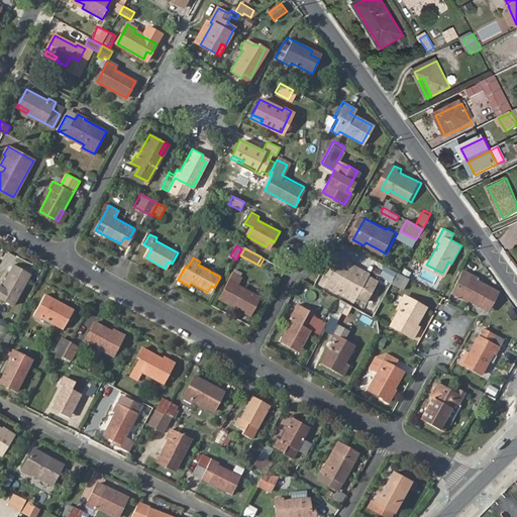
[(445,275),(451,264),(448,262),(442,273),(445,275)]
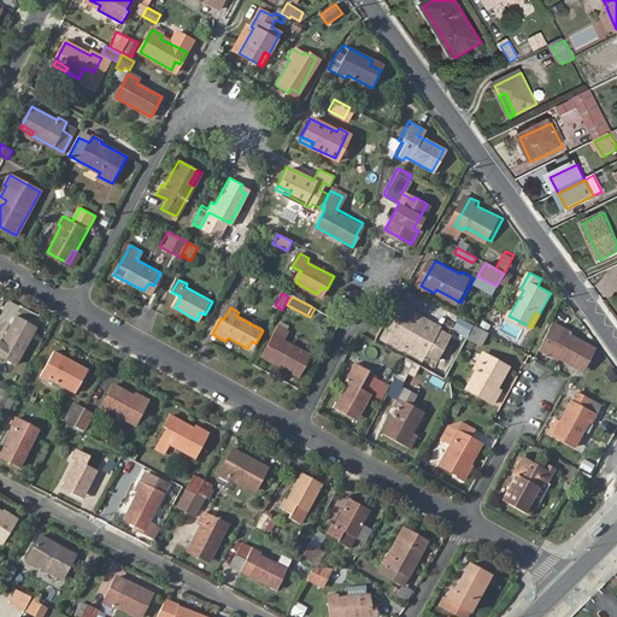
[(430,328),(405,313),(389,341),(404,350),(407,344),(427,354),(441,330),(432,324),(430,328)]
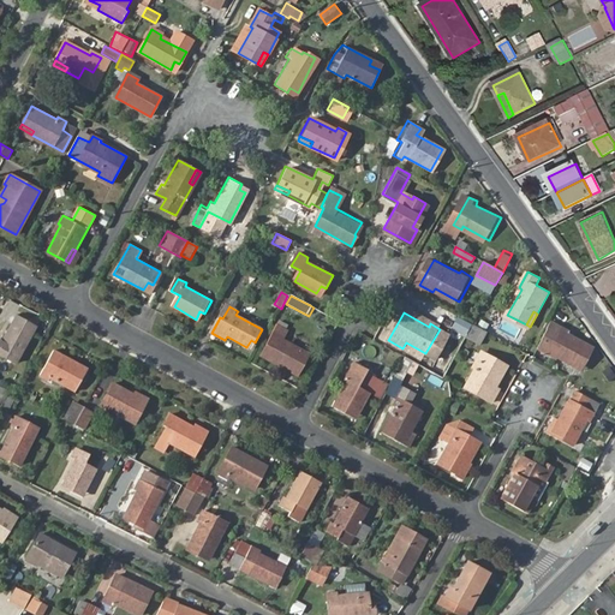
[(28,326),(30,322),(16,314),(3,341),(0,339),(0,352),(17,362),(35,330),(28,326)]
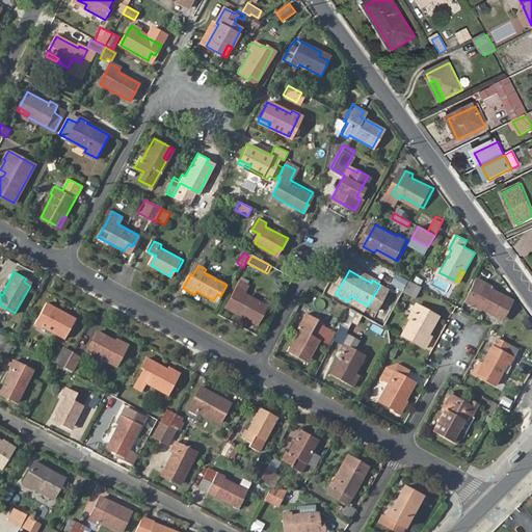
[(244,277),(228,308),(258,324),(267,307),(245,294),(249,285),(248,285),(249,281),(244,277)]
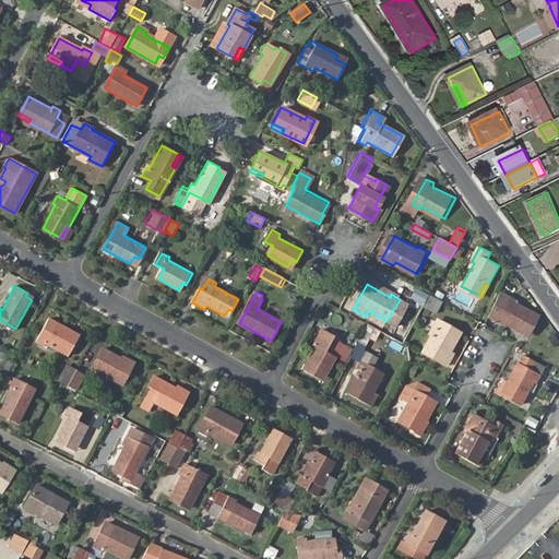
[(518,300),(500,292),(498,296),(487,317),(504,325),(506,324),(516,330),(519,326),(530,333),(539,317),(516,302),(518,300)]
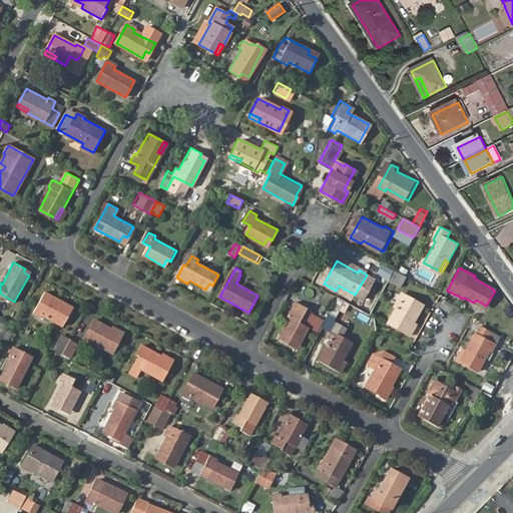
[(403,282),(406,277),(395,271),(388,282),(401,288),(404,282),(403,282)]
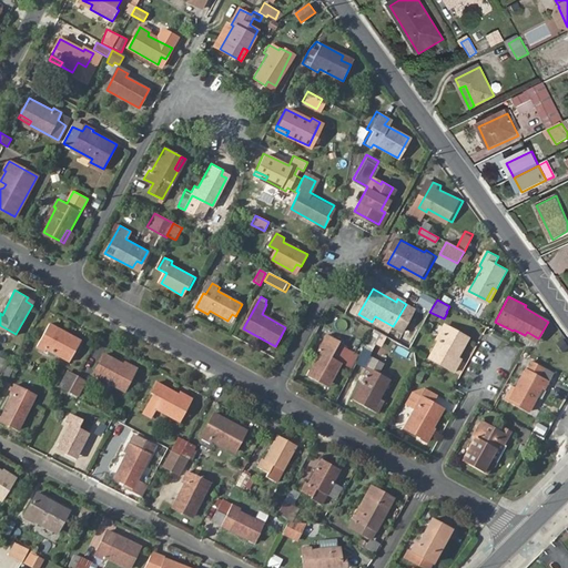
[(67,336),(68,332),(48,322),(36,345),(43,350),(44,346),(69,359),(78,343),(67,336)]
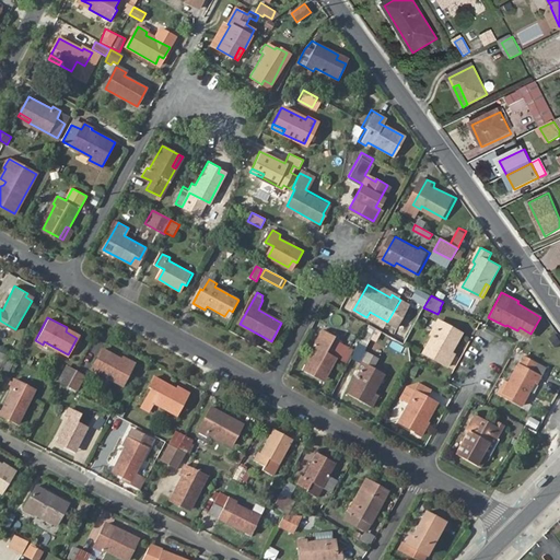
[(448,354),(453,357),(463,338),(441,325),(436,333),(439,334),(426,357),(443,366),(448,354)]
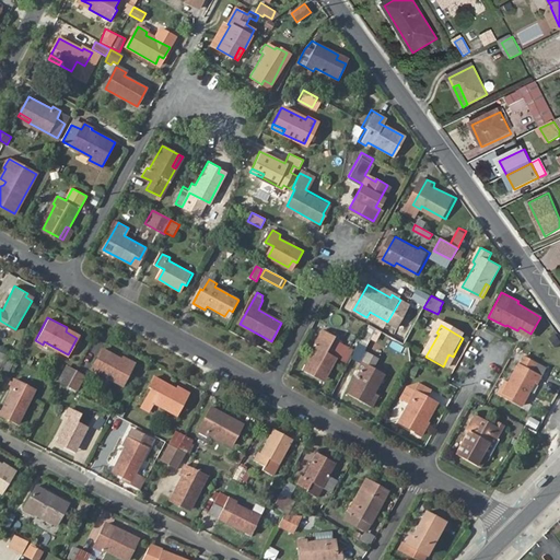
[(79,334),(67,327),(66,331),(77,338),(79,334)]
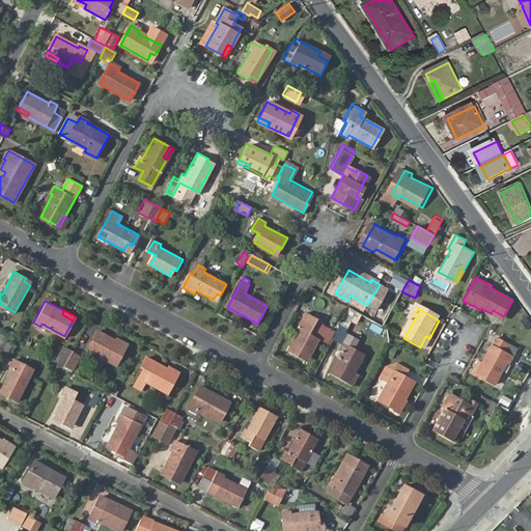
[(502,319),(503,316),(493,310),(491,313),(502,319)]
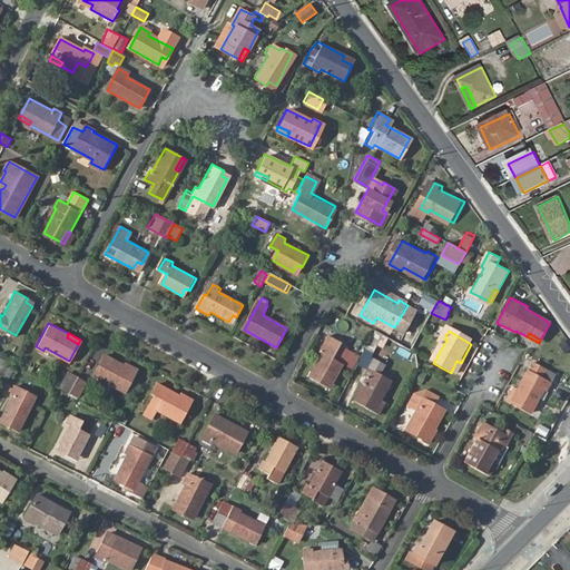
[(335,361),(342,346),(343,344),(332,337),(323,354),(325,355),(312,380),(330,390),(336,377),(340,380),(346,366),(335,361)]
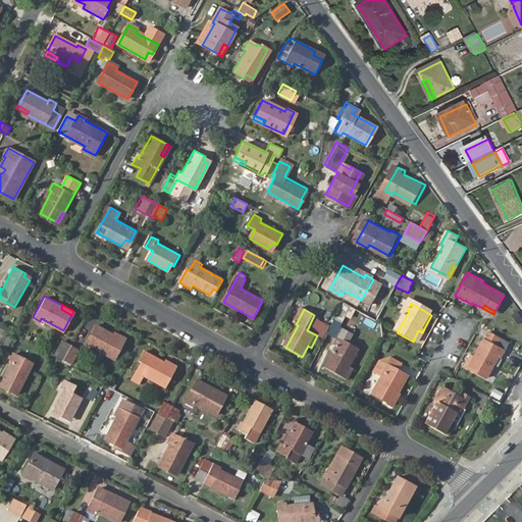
[(323,323),(313,317),(307,330),(317,335),(323,323)]
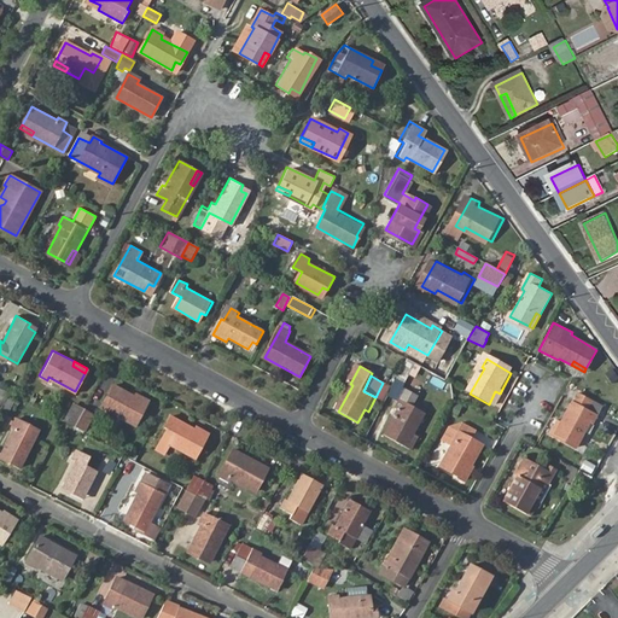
[(114,383),(100,408),(109,413),(110,410),(136,425),(150,400),(136,392),(135,395),(114,383)]
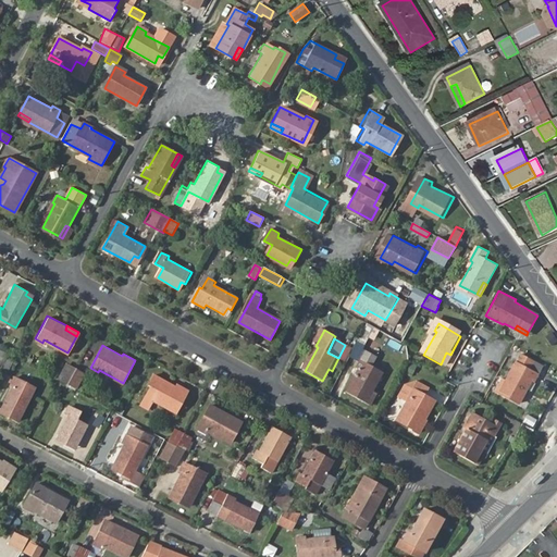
[(444,367),(450,355),(446,353),(441,364),(444,367)]
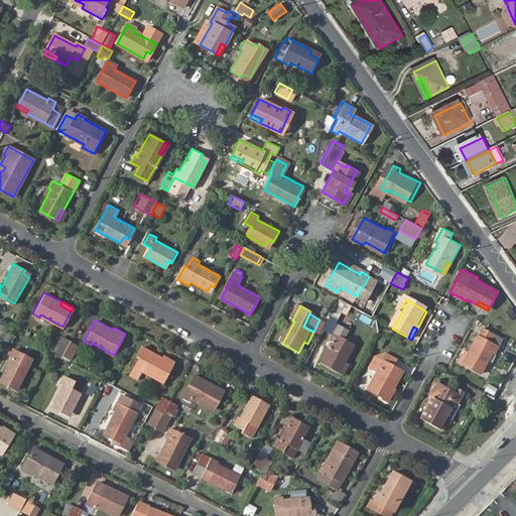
[(476,337),(466,355),(469,357),(463,368),(478,376),(490,355),(492,356),(497,349),(488,344),(492,336),(481,330),(477,338),(476,337)]
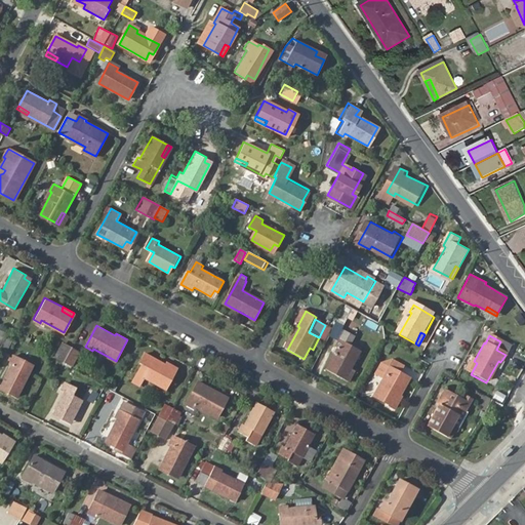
[(11,342),(5,339),(0,348),(0,352),(5,355),(11,342)]
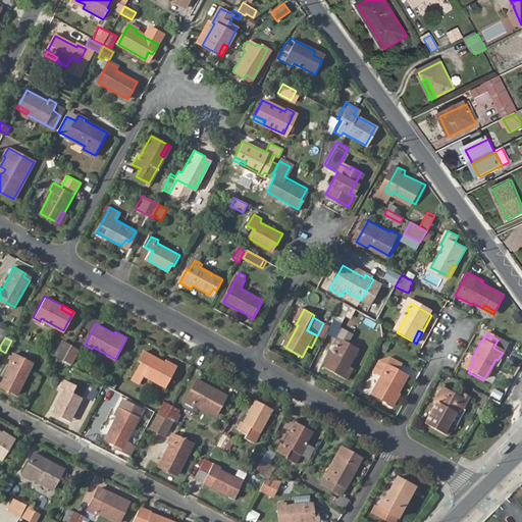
[(337,347),(325,369),(347,380),(353,369),(350,367),(360,349),(338,337),(334,346),(337,347)]
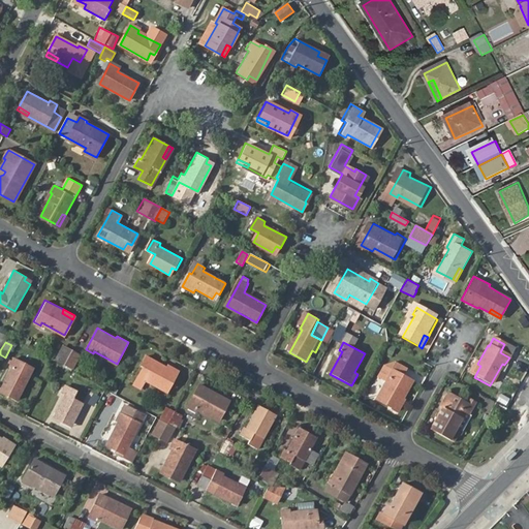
[(66,365),(66,364),(65,363),(71,350),(63,346),(56,360),(66,365)]
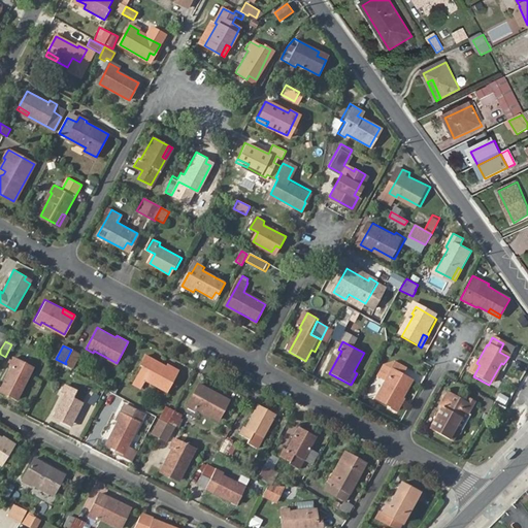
[(79,353),(73,350),(66,363),(72,366),(79,353)]
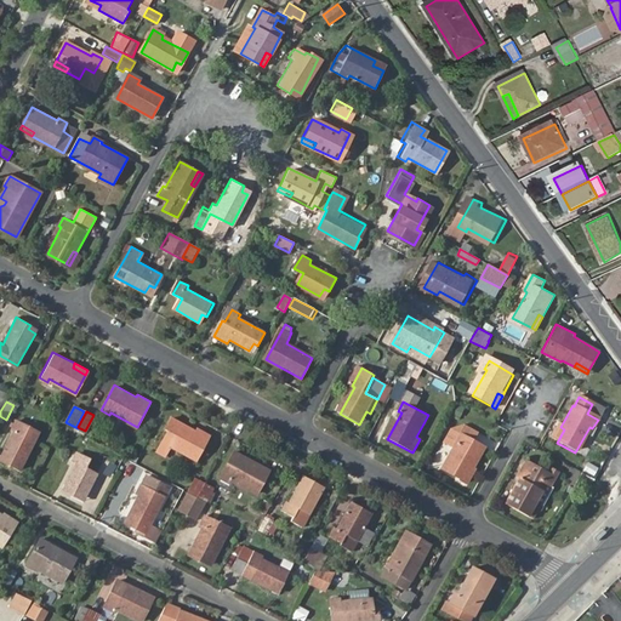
[(366,411),(359,425),(363,426),(370,414),(366,411)]
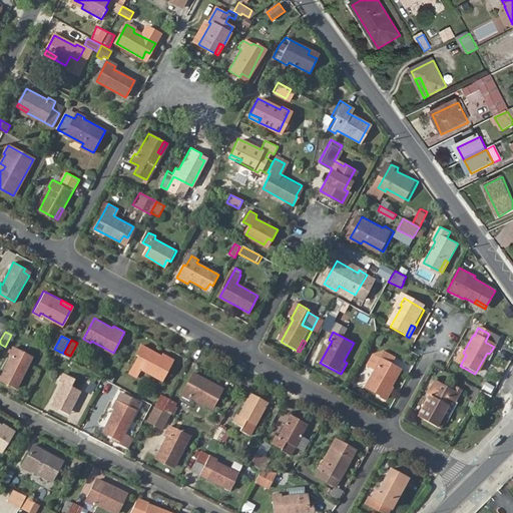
[(140,356),(131,372),(139,377),(144,369),(164,380),(175,359),(164,353),(162,356),(143,345),(138,355),(140,356)]
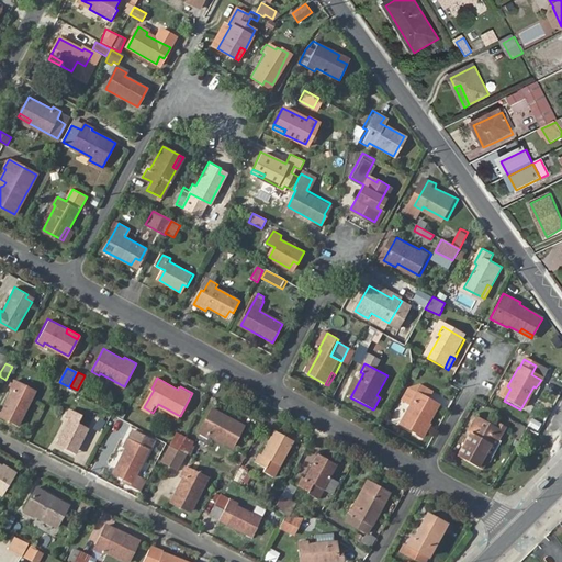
[(13,416),(21,419),(35,391),(13,380),(9,388),(12,390),(0,414),(11,420),(13,416)]
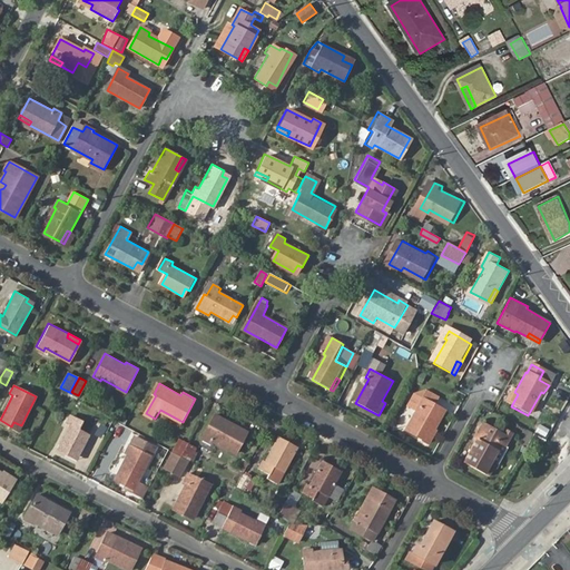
[(435,404),(438,399),(426,392),(414,395),(408,406),(416,411),(420,406),(418,405),(422,397),(435,404)]
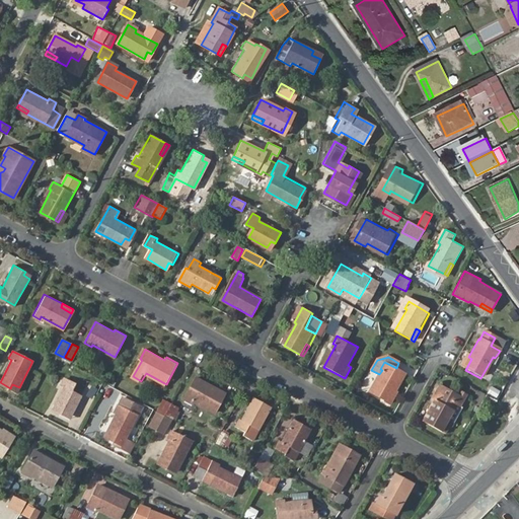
[(471,359),(468,357),(461,370),(464,372),(465,370),(471,359)]
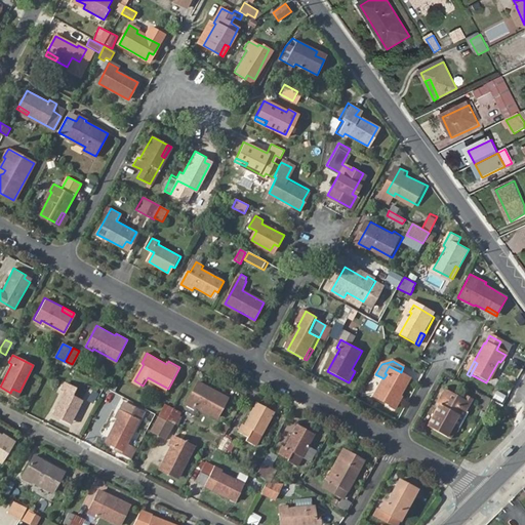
[(390,406),(395,408),(402,396),(401,395),(410,377),(401,372),(389,366),(385,373),(387,374),(375,396),(391,404),(390,406)]
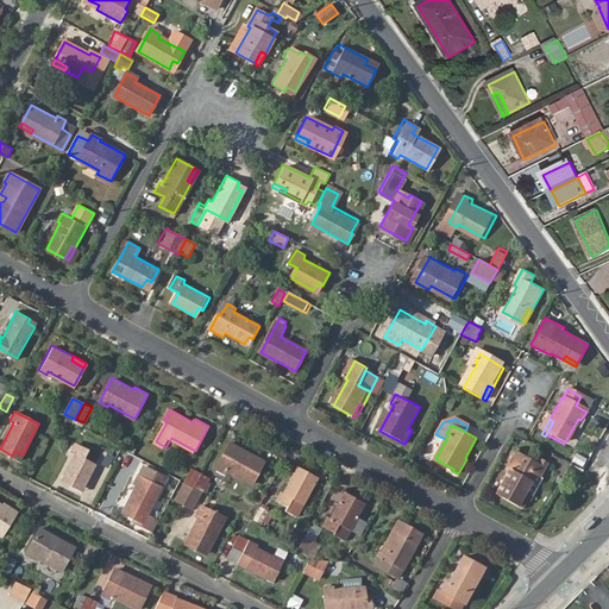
[(77,483),(85,487),(96,465),(86,459),(89,451),(76,444),(73,452),(76,454),(63,481),(75,487),(77,483)]
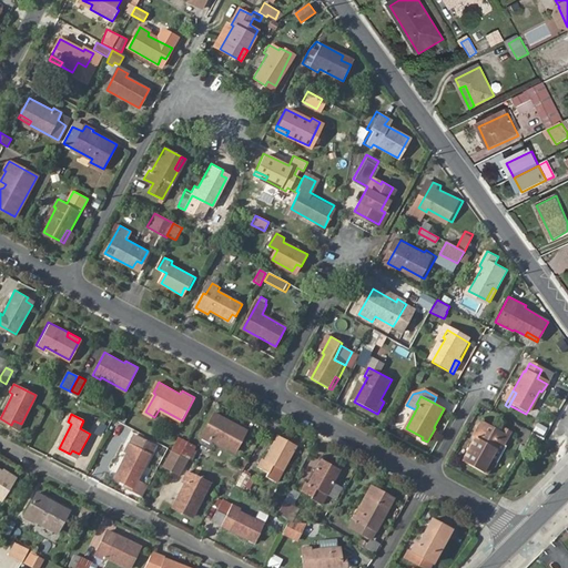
[(236,428),(237,425),(217,414),(205,437),(213,442),(215,438),(239,452),(247,435),(236,428)]
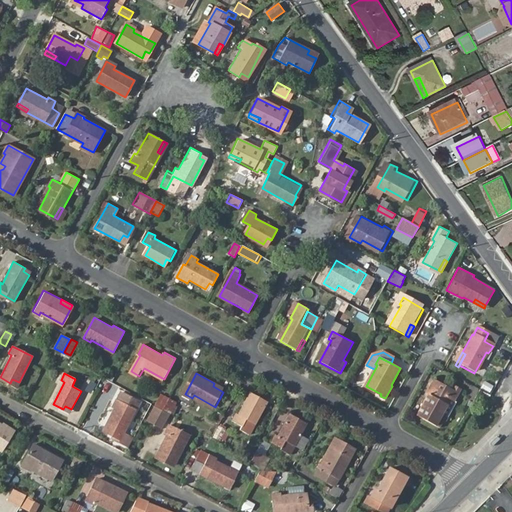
[(438,411),(441,413),(451,394),(441,388),(445,381),(434,376),(426,390),(428,392),(417,413),(432,421),(438,411)]
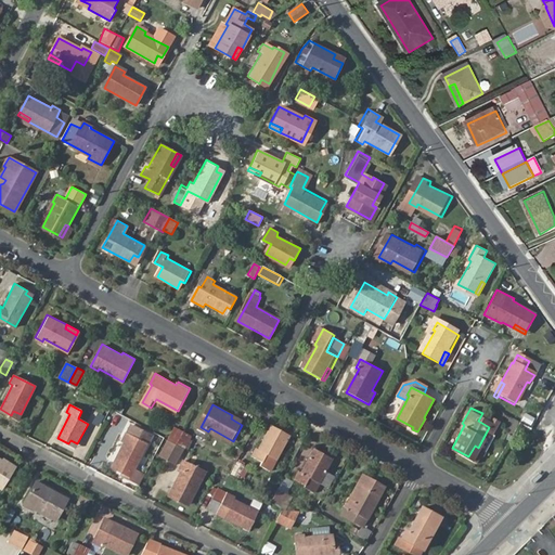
[(244,422),(232,415),(231,418),(242,425),(244,422)]
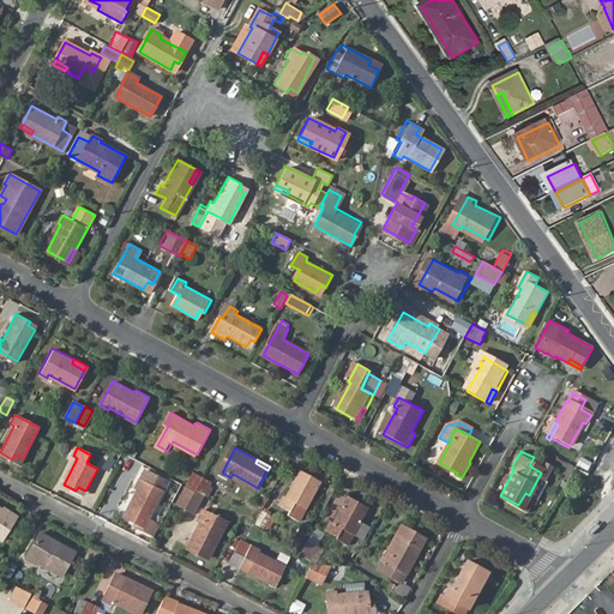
[(149,521),(168,483),(144,471),(140,479),(139,479),(134,488),(139,491),(125,516),(138,523),(136,525),(152,534),(157,525),(149,521)]
